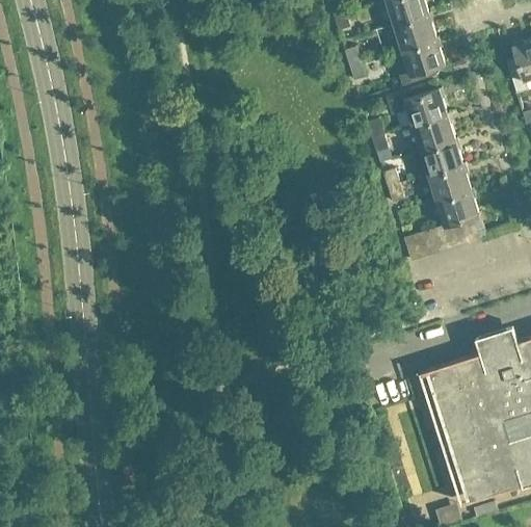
[(393,29),(428,18),(422,0),(396,0),(386,4),(393,29)]
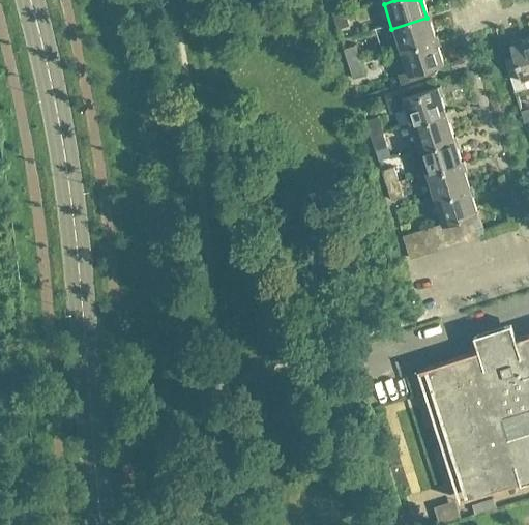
[(344,17),(339,1),(327,5),(332,20),(344,17)]
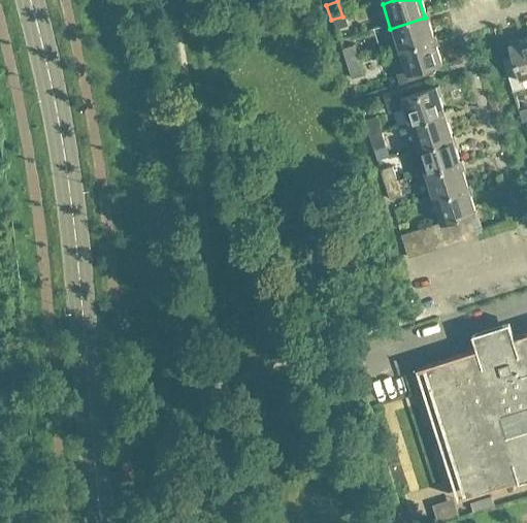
[(347,31),(342,17),(331,20),(335,35),(347,31)]
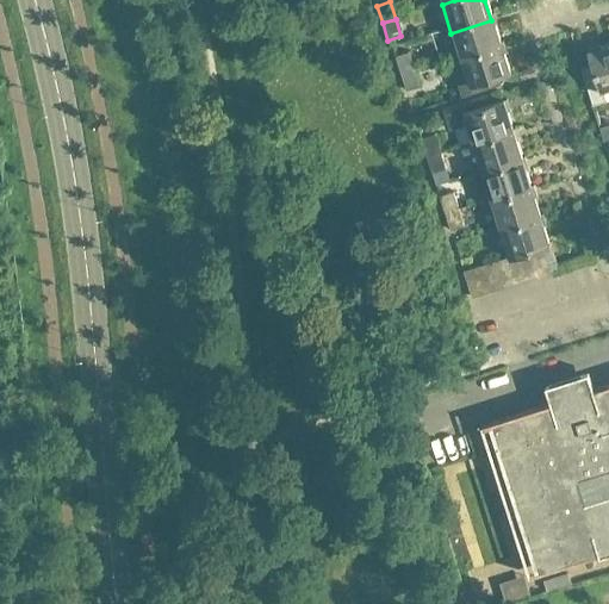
[(499,49),(491,20),(451,33),(460,62),(499,49)]
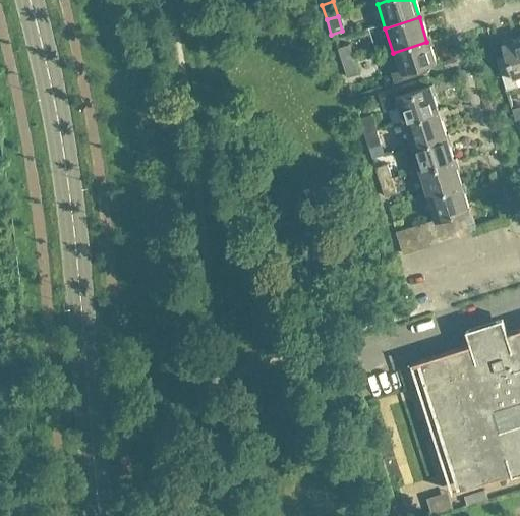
[(424,70),(435,67),(426,42),(393,53),(400,76),(390,75),(394,87),(426,76),(424,70)]
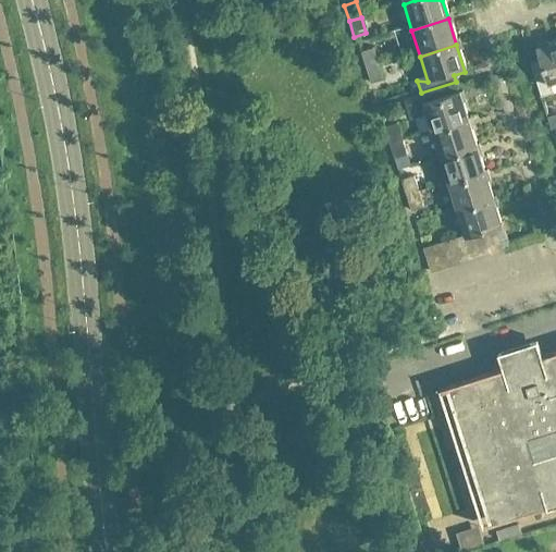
[(555,46),(535,52),(540,65),(529,69),(540,100),(551,97),(548,88),(555,86),(555,46)]
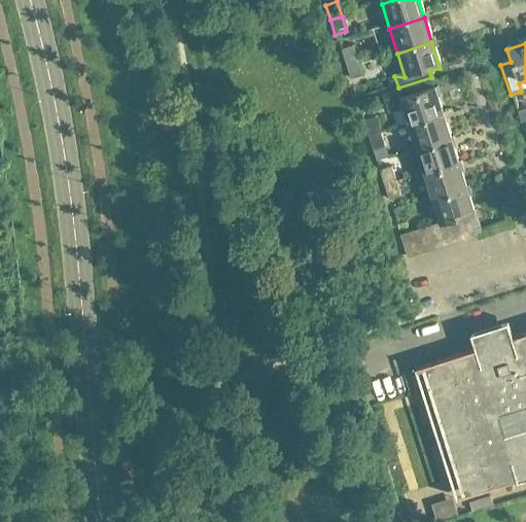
[(357,66),(352,51),(341,55),(346,69),(357,66)]
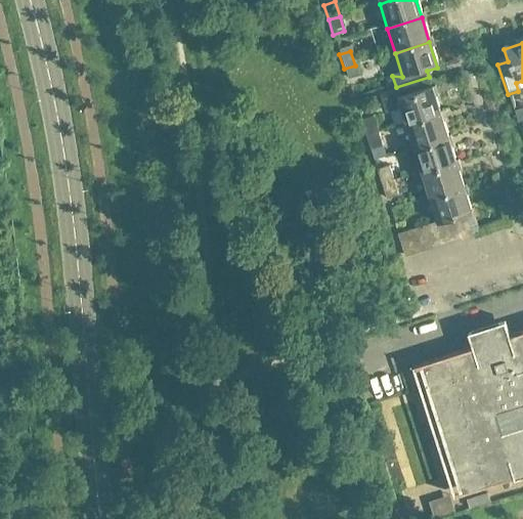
[(359,80),(355,66),(344,69),(348,84),(359,80)]
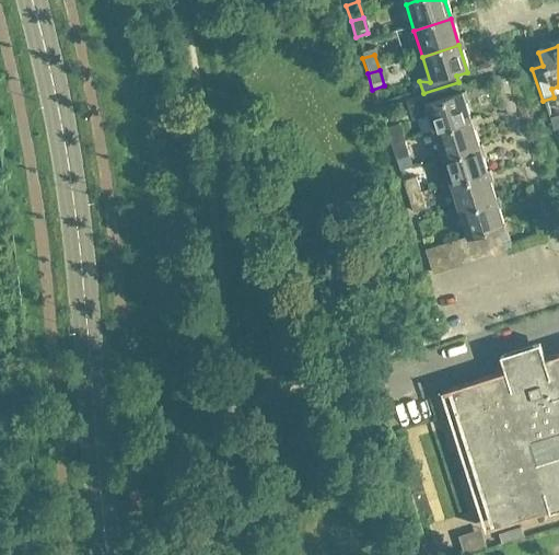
[(462,97),(450,101),(447,93),(406,106),(411,124),(428,119),(433,136),(470,125),(462,97)]
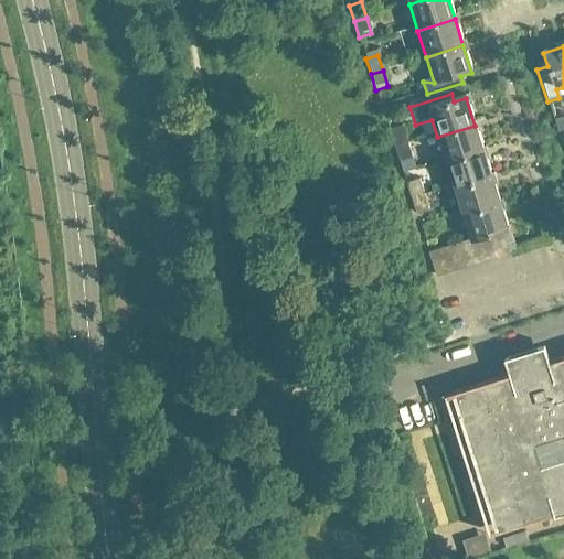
[(563,135),(563,121),(554,125),(559,137),(563,135)]
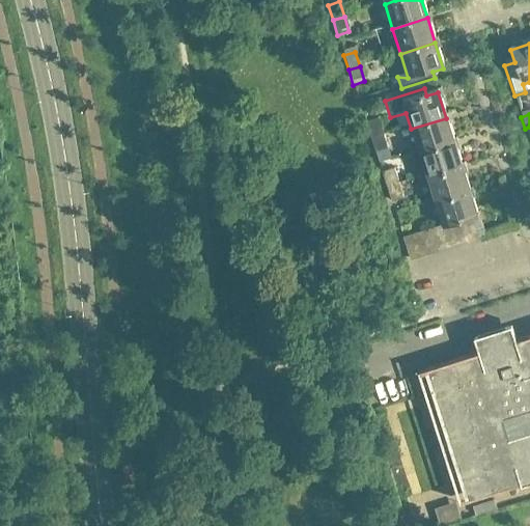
[(446,118),(411,129),(419,154),(453,143),(446,118)]
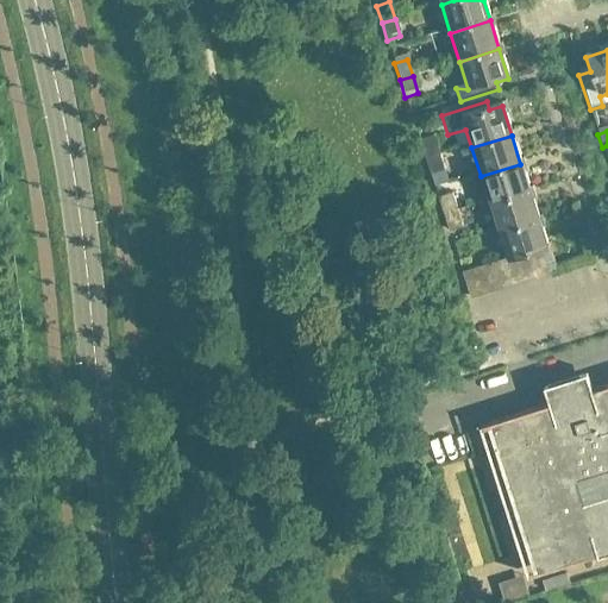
[(438,157),(433,140),(420,144),(425,162),(438,157)]
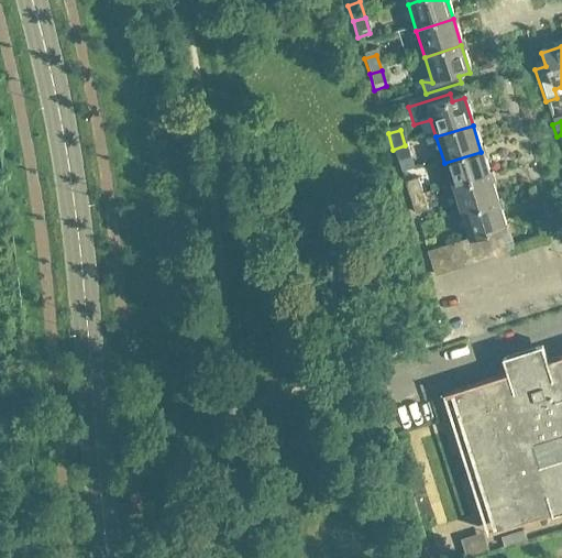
[(410,162),(405,145),(393,150),(398,166),(410,162)]
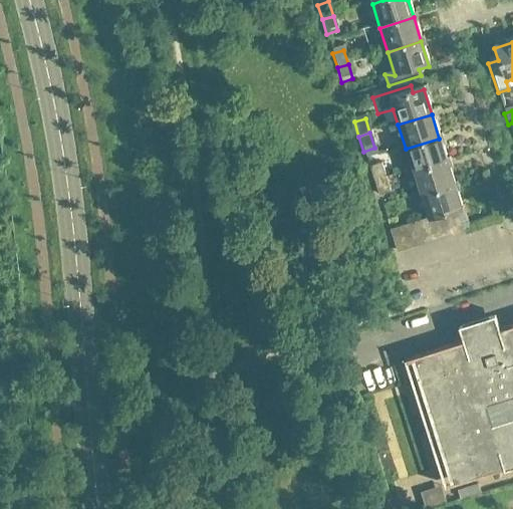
[(439,139),(406,149),(398,152),(406,176),(413,173),(447,163),(439,139)]
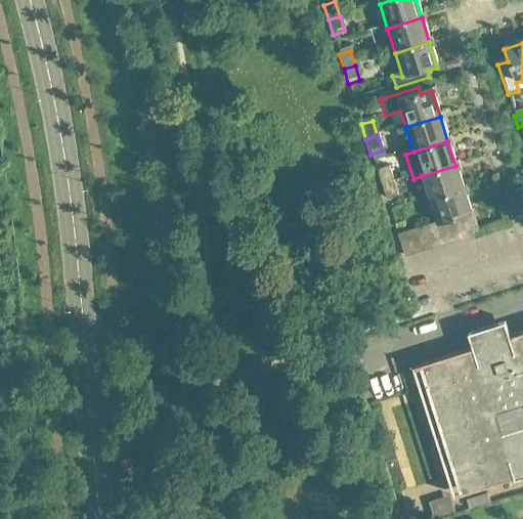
[(455,166),(421,176),(429,202),(464,190),(455,166)]
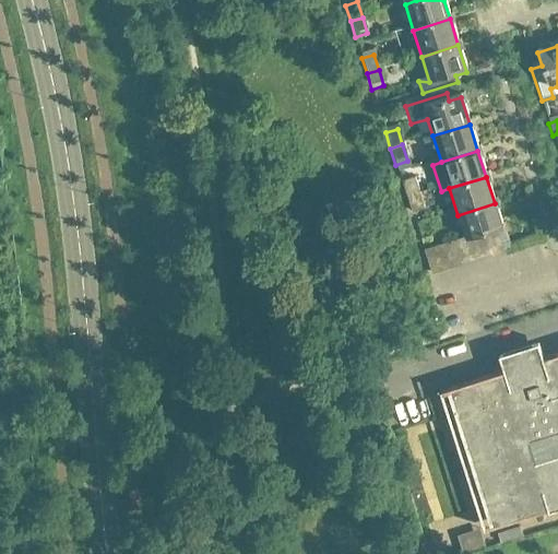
[(419,198),(414,181),(402,186),(407,201),(419,198)]
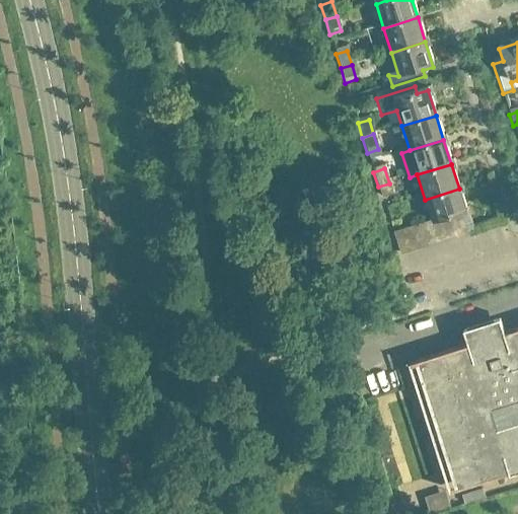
[(393,198),(389,184),(378,187),(382,201),(393,198)]
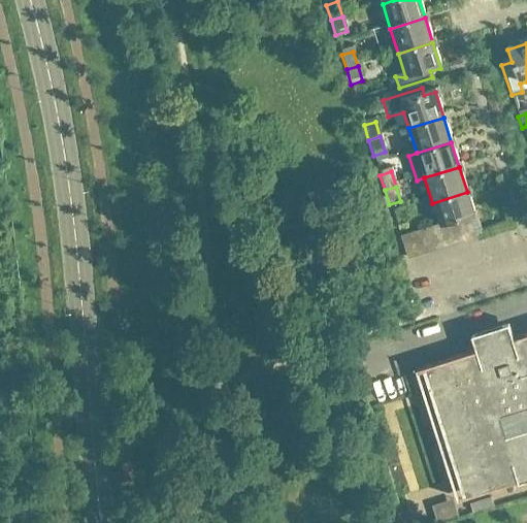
[(475,218),(467,192),(432,203),(440,228),(440,229),(447,227),(459,223),(475,218)]
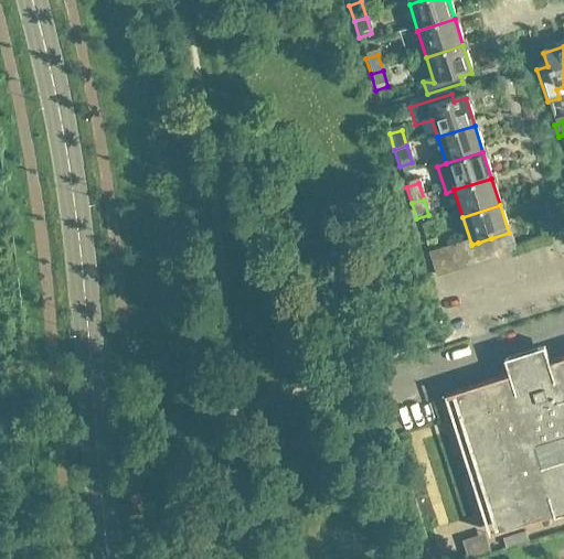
[(499,261),(491,238),(478,243),(486,266),(499,261)]
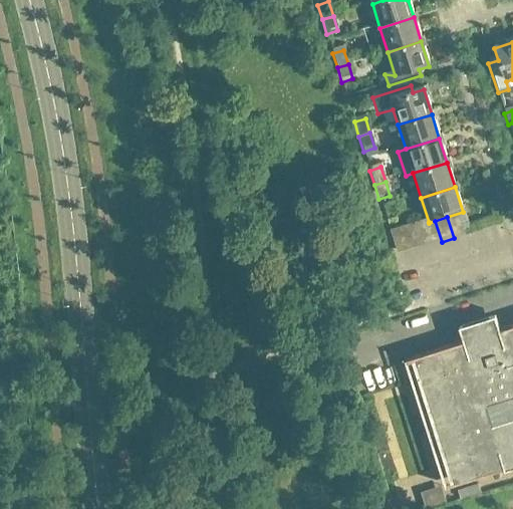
[(442,242),(435,221),(429,223),(429,222),(424,224),(431,246),(442,242)]
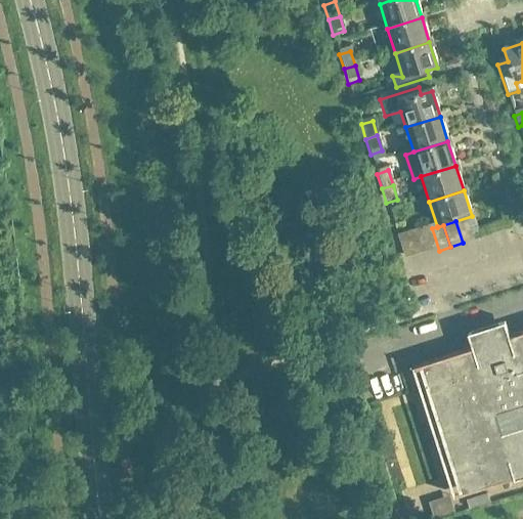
[(439,251),(432,228),(421,231),(428,254),(439,251)]
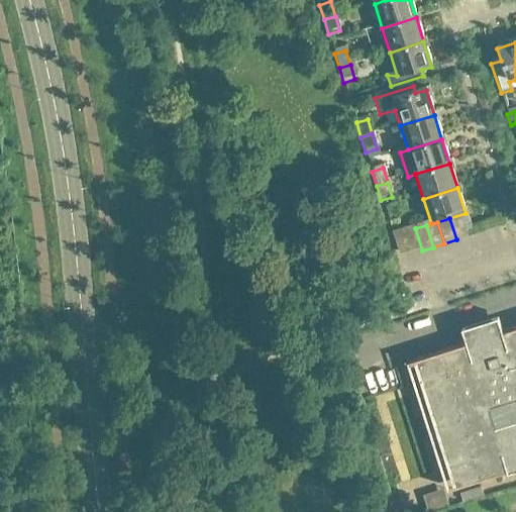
[(422,250),(415,228),(404,232),(410,254),(422,250)]
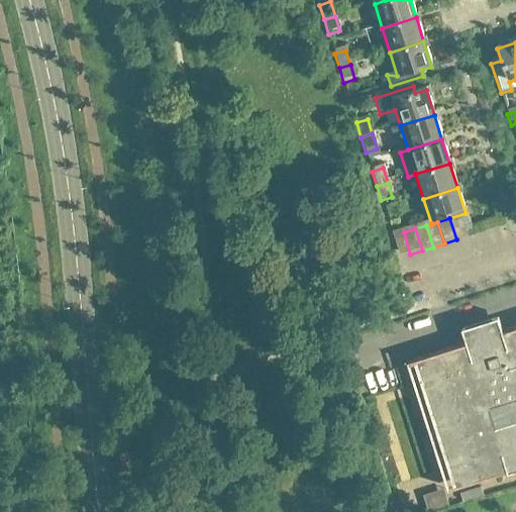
[(410,254),(404,232),(392,235),(399,258),(410,254)]
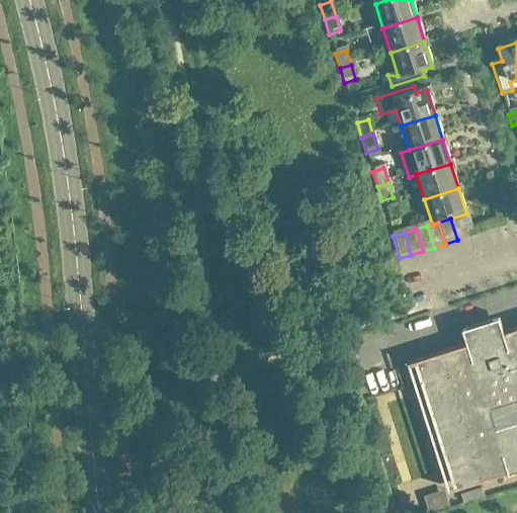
[(454,492),(516,471),(516,330),(503,335),(498,320),(461,331),(466,346),(414,363),(454,492)]
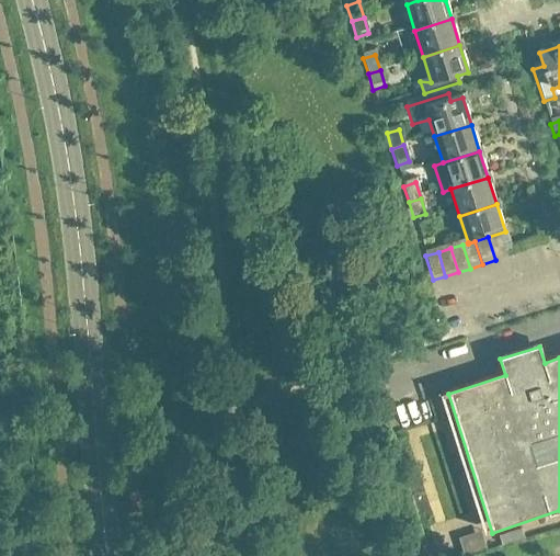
[(522,533),(500,540),(502,548),(524,542),(522,533)]
